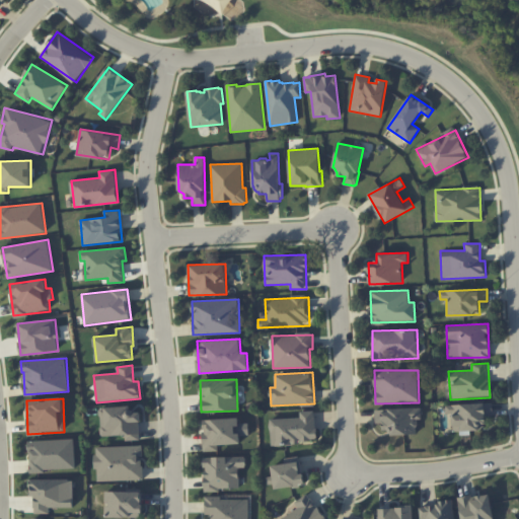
[(453,432),(484,430),(483,417),(494,416),(493,402),(446,404),(446,414),(452,414),(453,432)]
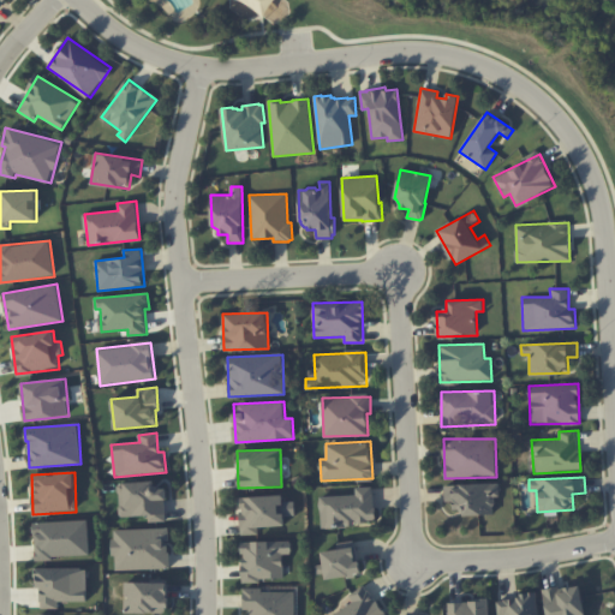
[(167,521),(166,488),(155,489),(155,482),(118,483),(119,517),(147,515),(147,523),(167,521)]
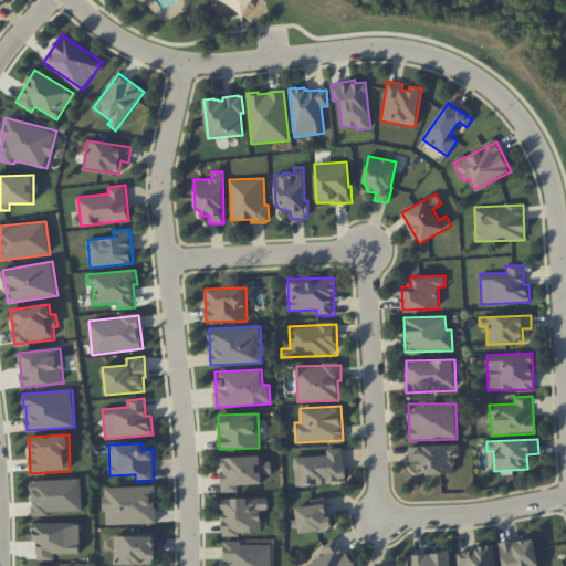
[(409,447),(409,461),(417,461),(418,474),(454,473),(454,458),(460,458),(459,444),(409,447)]
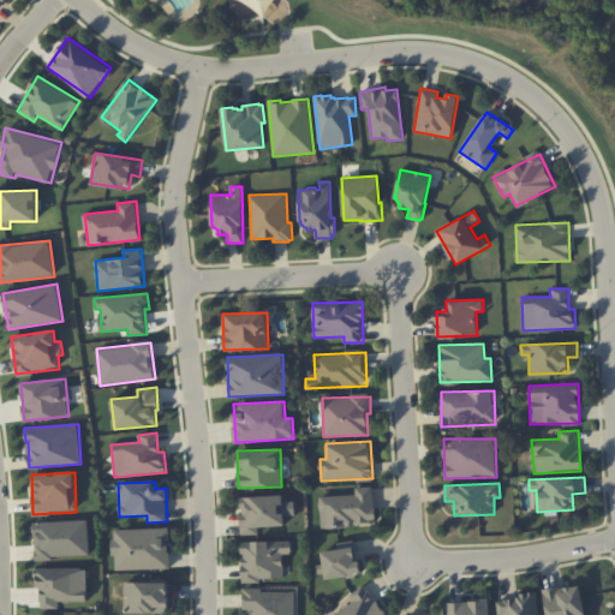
[(356,494),(318,497),(322,527),(376,523),(372,487),(356,488),(356,494)]
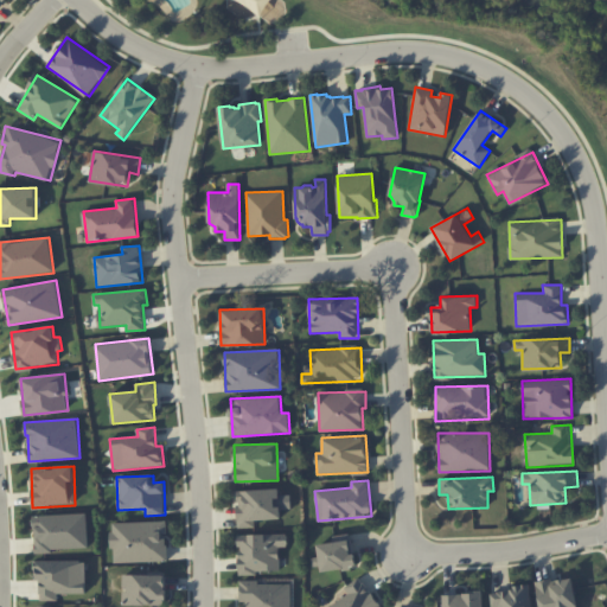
[(238,528),(255,528),(255,521),(281,519),(280,489),(237,490),(238,528)]
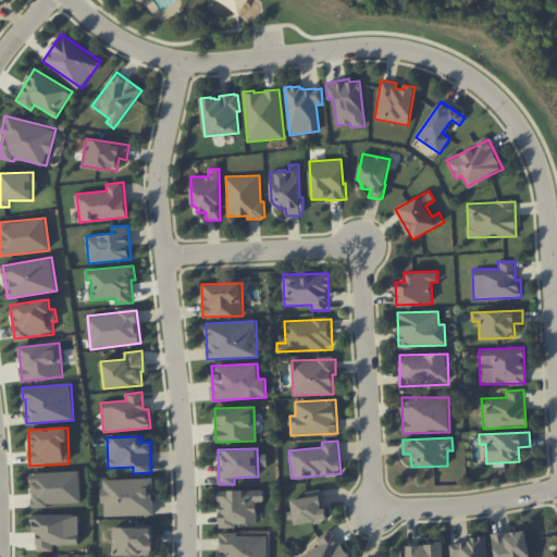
[(32,506),(81,504),(79,471),(31,472),(32,506)]
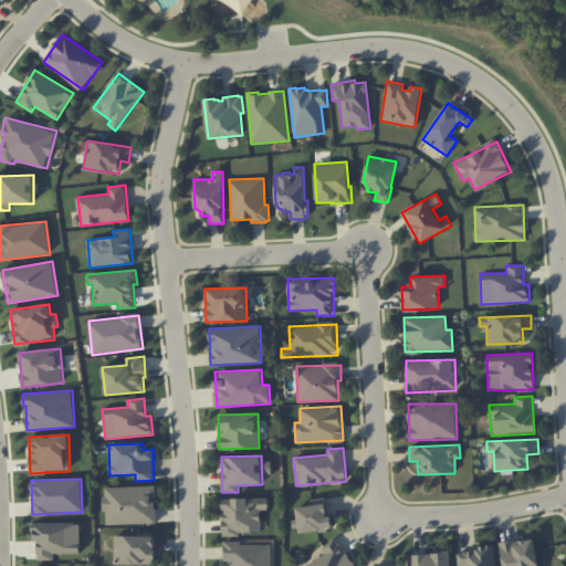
[(105,525),(156,523),(155,498),(156,498),(156,485),(104,488),(105,525)]
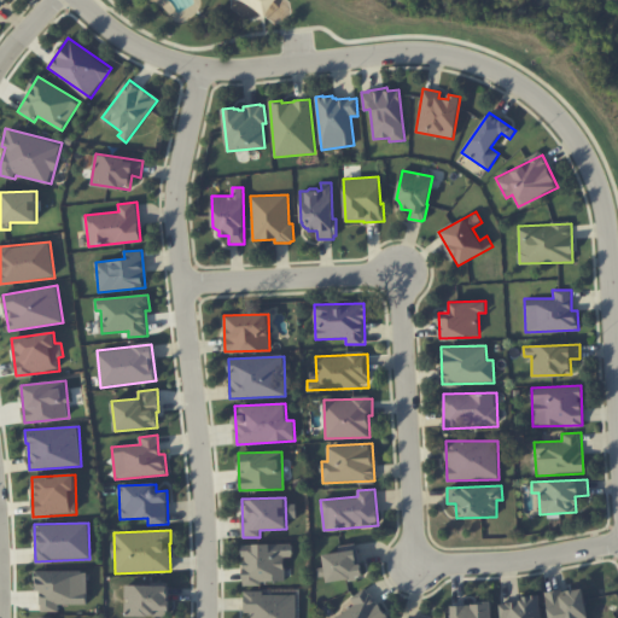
[(243,544),(244,583),(285,582),(285,557),(293,557),(293,543),(243,544)]
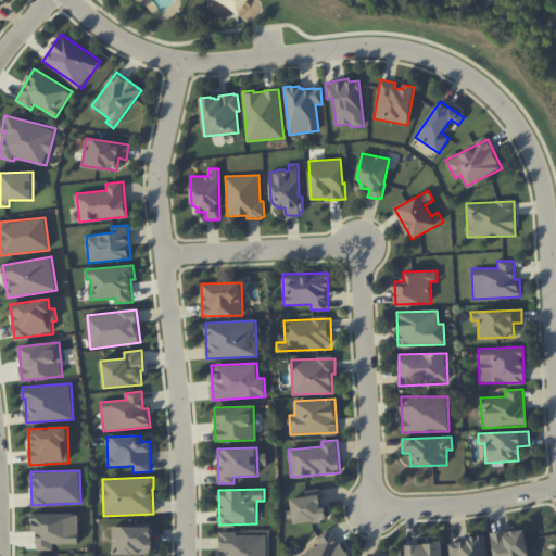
[(293,522),(325,519),(323,489),(304,491),(304,497),(291,498),(293,522)]
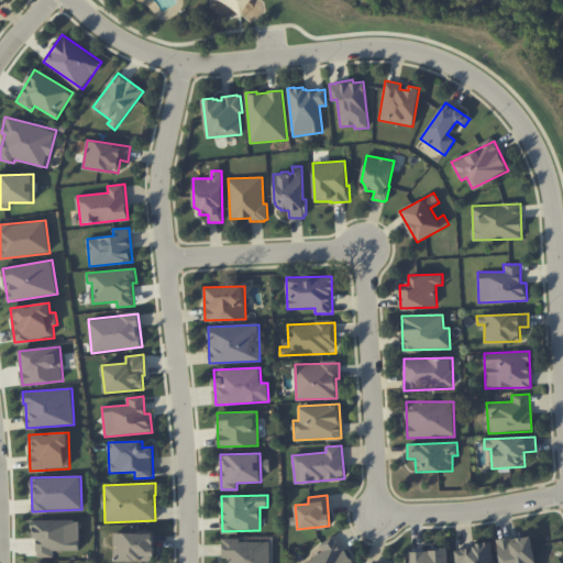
[(54,550),(79,550),(79,519),(32,520),(32,539),(37,539),(37,558),(54,558),(54,550)]
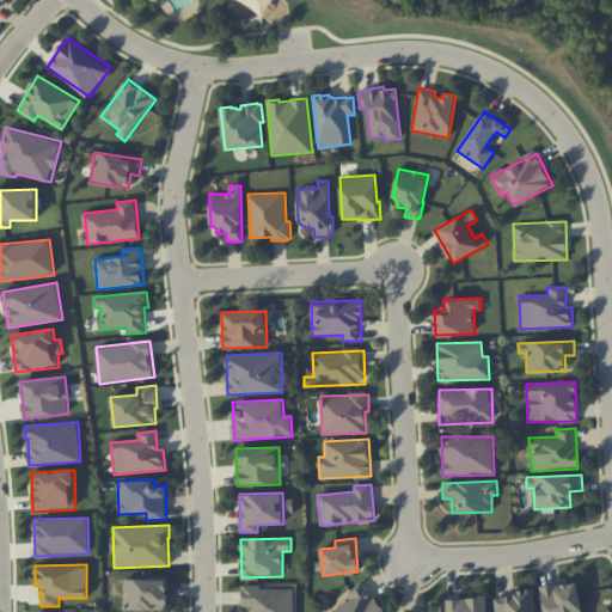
[(124,579),(124,610),(166,610),(167,579),(124,579)]
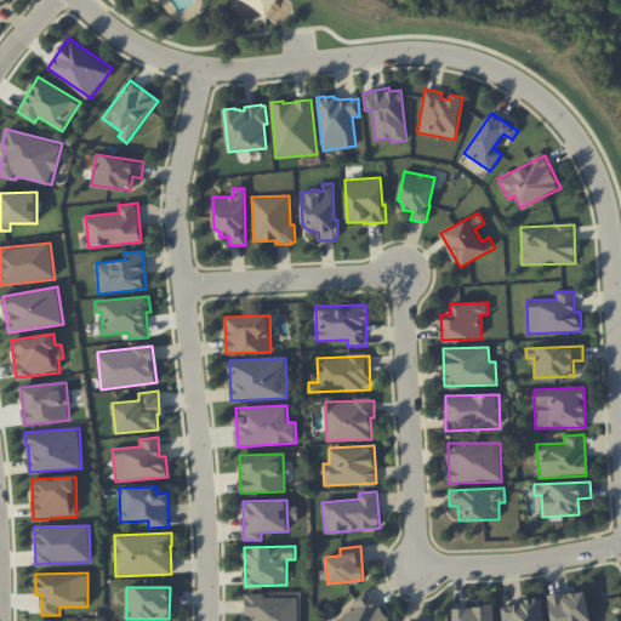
[(357,608),(336,620),(388,620),(369,590),(352,602),(357,608)]
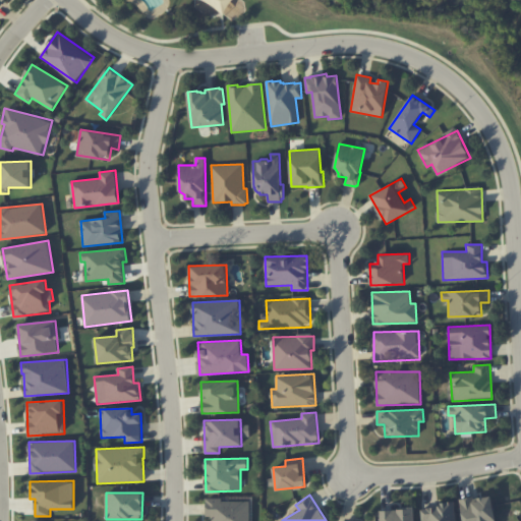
[(495,520),(493,496),(461,500),(463,520),(495,520)]
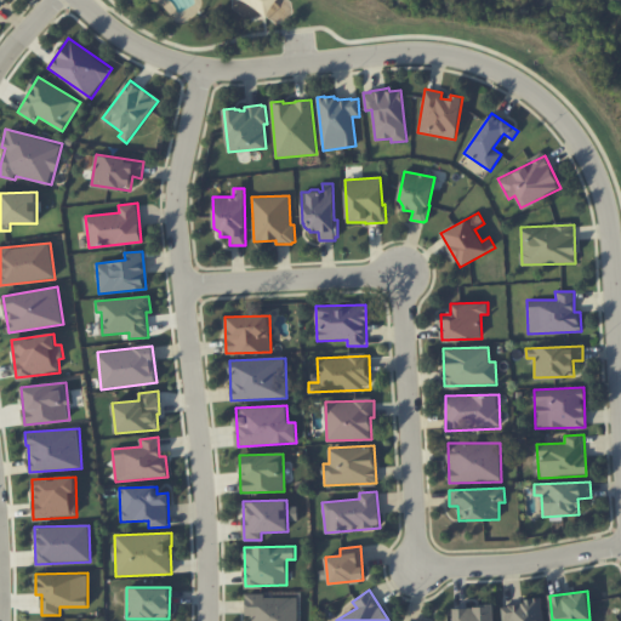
[(245,620),(297,620),(298,597),(246,596),(245,619),(245,620)]
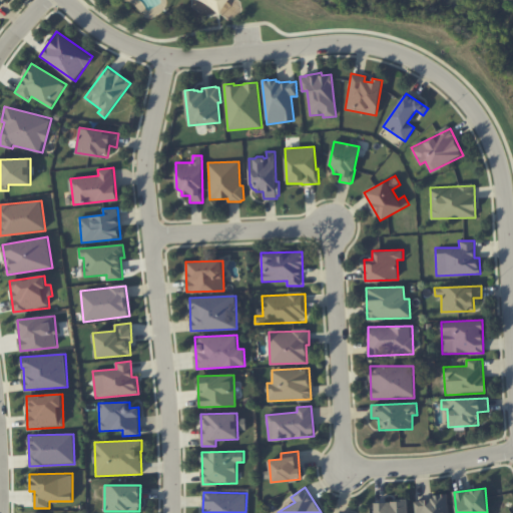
[(449,512),(447,496),(414,499),(415,512),(449,512)]
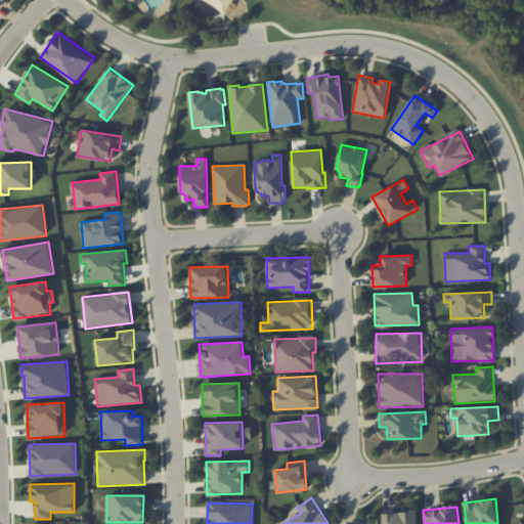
[(382,512),(382,523),(417,523),(417,511),(382,512)]
